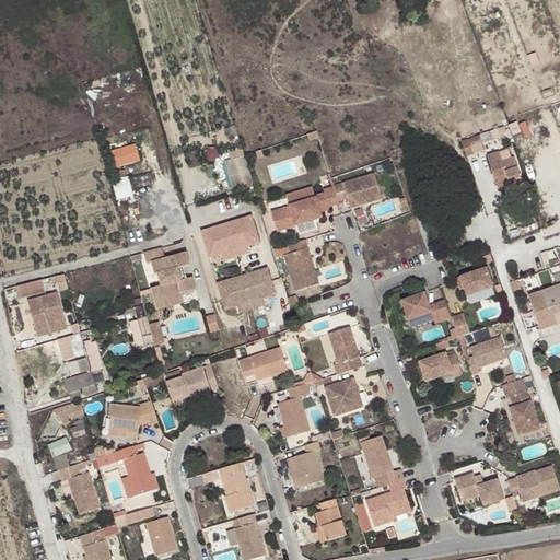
[(538,142),(534,129),(514,136),(518,149),(538,142)]
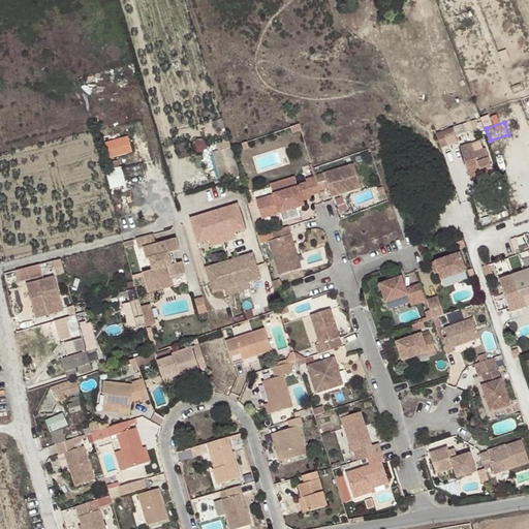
[(441,132),(444,139),(454,136),(452,129),(441,132)]
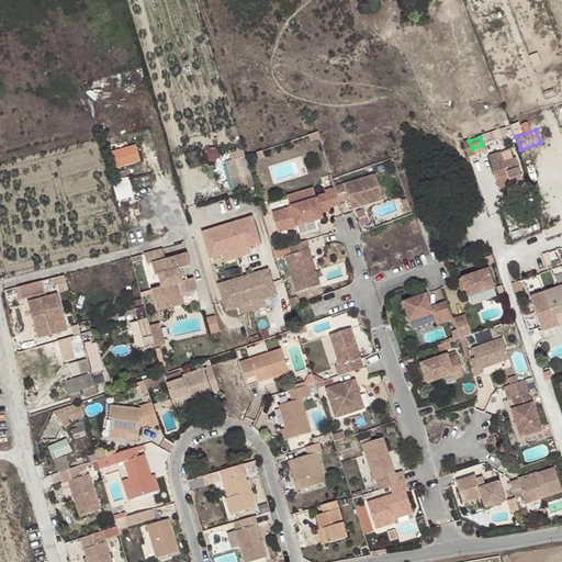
[(467,159),(474,156),(469,141),(461,143),(467,159)]
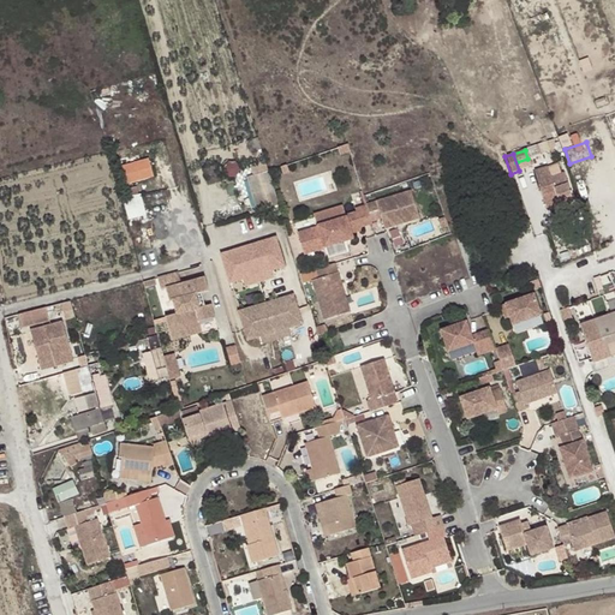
[(121,163),(127,184),(155,174),(148,155),(121,163)]
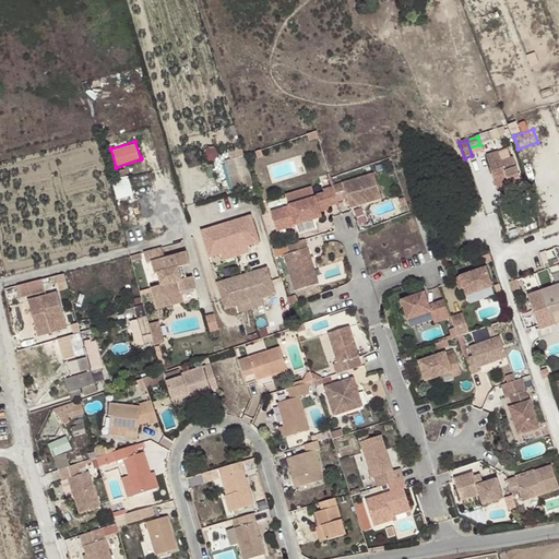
[(224,159),(233,190),(253,185),(245,154),(224,159)]
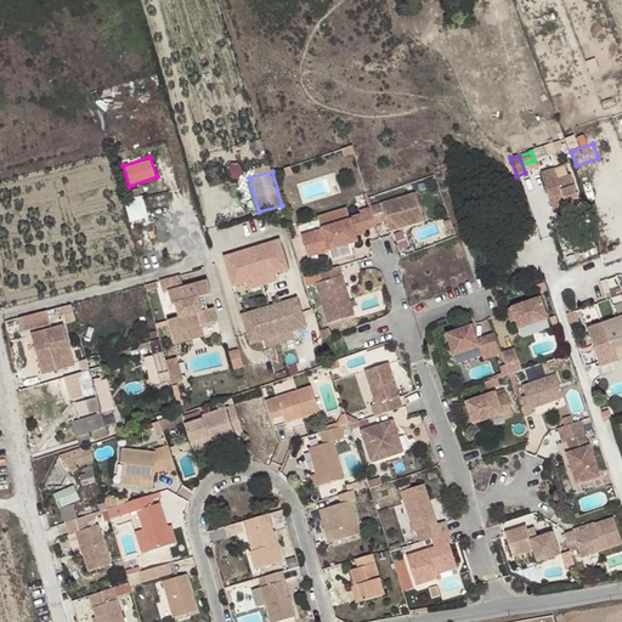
[(565,208),(580,203),(572,181),(558,186),(554,175),(542,180),(552,210),(565,205),(565,208)]
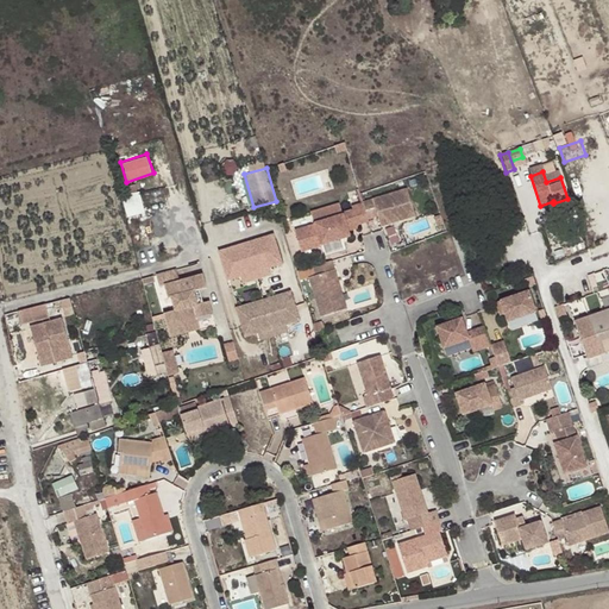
[(407,189),(363,203),(368,220),(378,217),(381,227),(415,217),(407,189)]
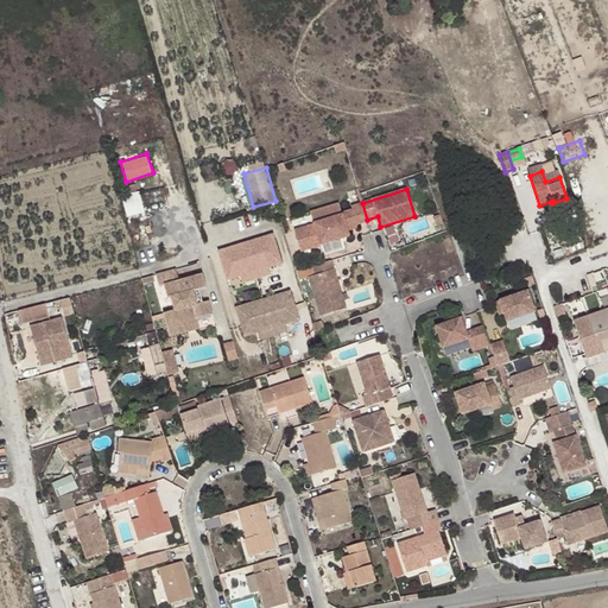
[(122,195),(126,215),(145,213),(141,191),(122,195)]
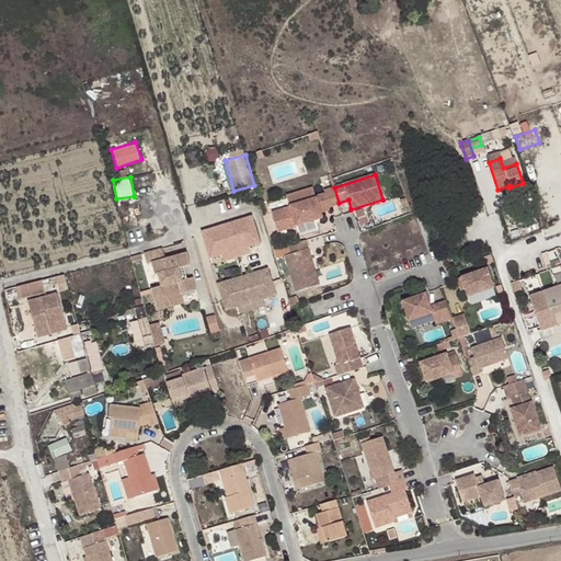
[(260,195),(256,185),(247,189),(249,198),(260,195)]
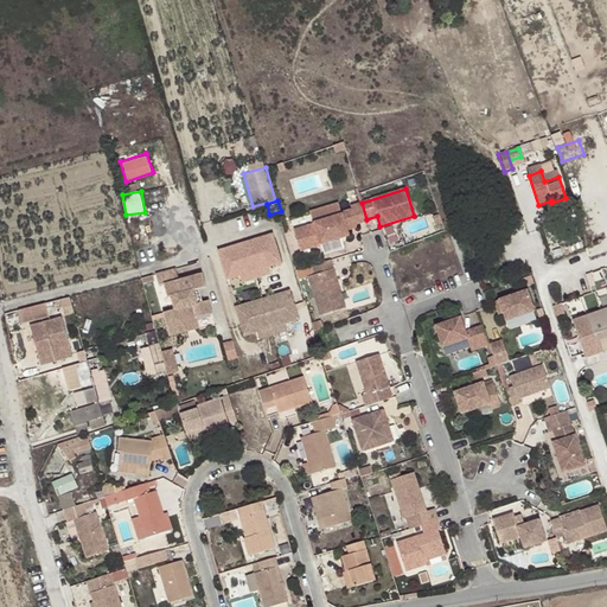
[(366,219),(362,203),(351,206),(351,210),(342,212),(342,215),(313,223),(313,224),(294,230),(300,251),(320,246),(349,236),(347,231),(345,224),(355,221),(356,224),(357,224),(368,222),(366,219)]
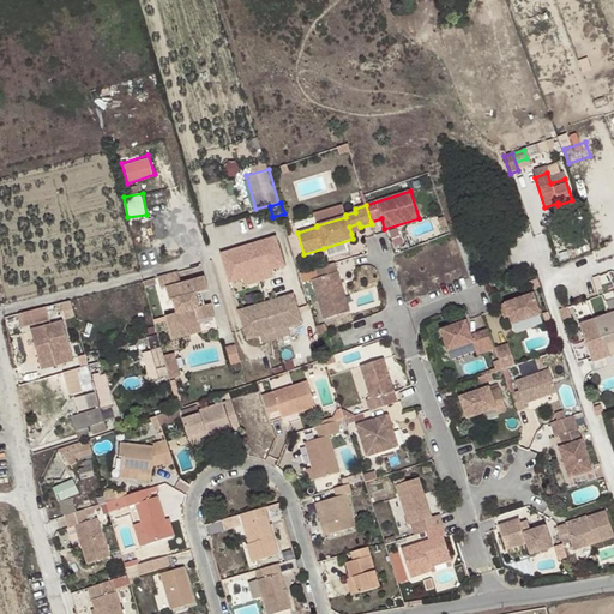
[(359,223),(349,227),(351,234),(362,230),(361,227),(360,227),(359,223)]
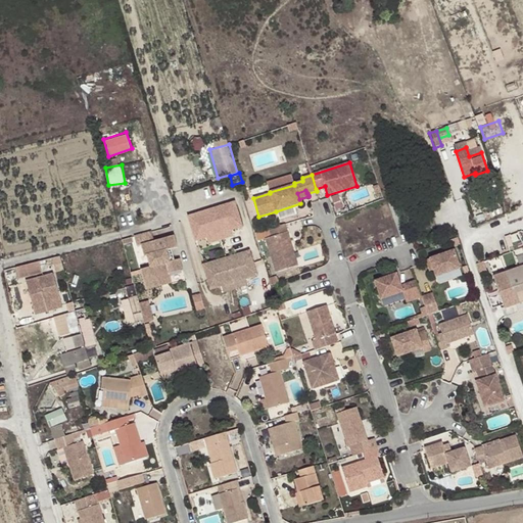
[(238,200),(191,215),(198,239),(209,236),(233,229),(245,225),(238,200)]
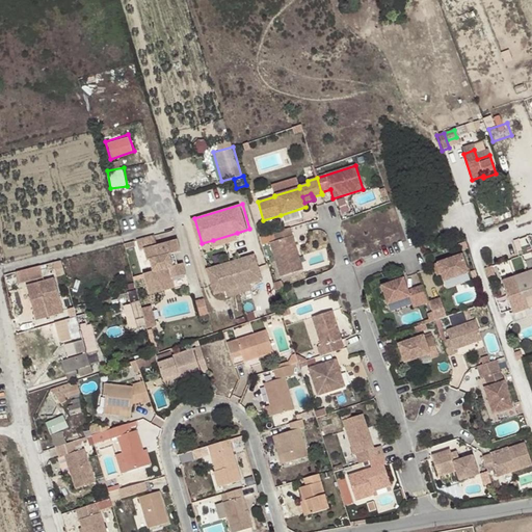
[(295,236),(293,228),(276,232),(280,240),(272,242),(283,276),(306,269),(299,250),(296,250),(292,237),(295,236)]
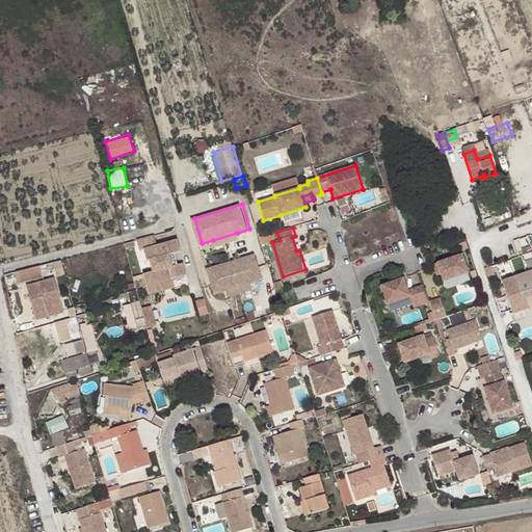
[(156,234),(157,240),(178,237),(177,231),(156,234)]
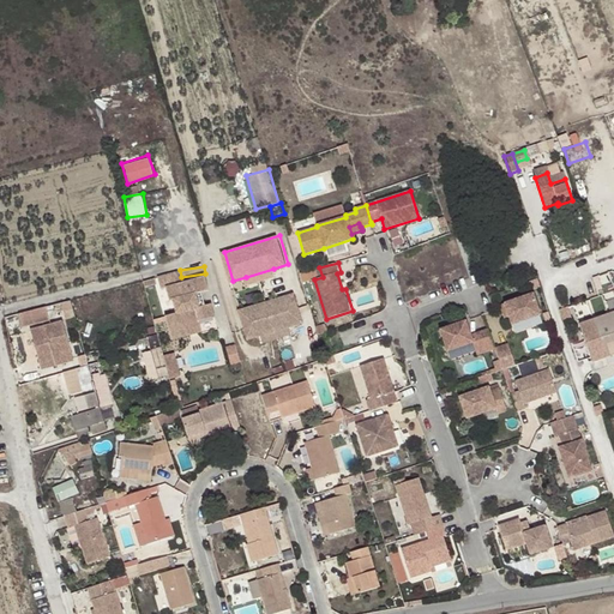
[(275,269),(246,277),(248,284),(277,276),(275,269)]
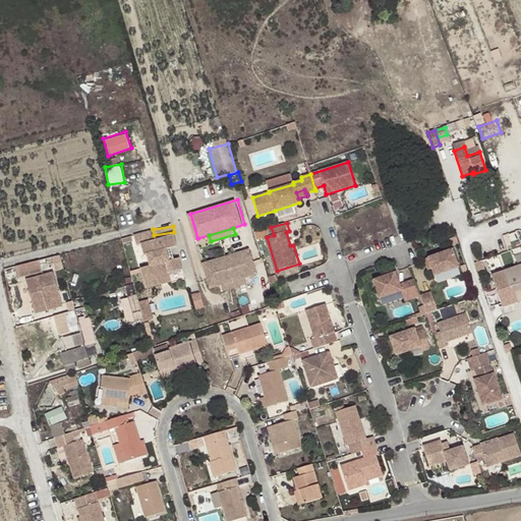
[(152,233),(134,237),(136,247),(141,246),(145,257),(148,256),(150,268),(146,269),(150,284),(170,278),(169,275),(182,272),(179,259),(174,262),(172,255),(167,256),(166,251),(171,250),(177,248),(174,237),(154,242),(152,233)]
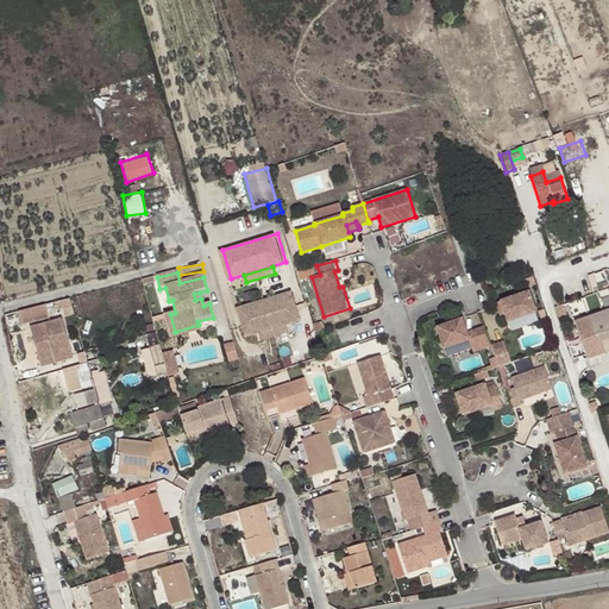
[(603,355),(608,352),(608,289),(584,297),(591,318),(603,355)]
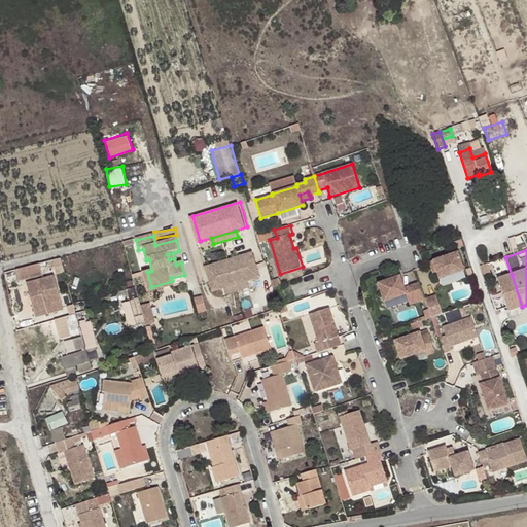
[(254,251),(207,266),(215,290),(226,287),(250,280),(262,276),(254,251)]
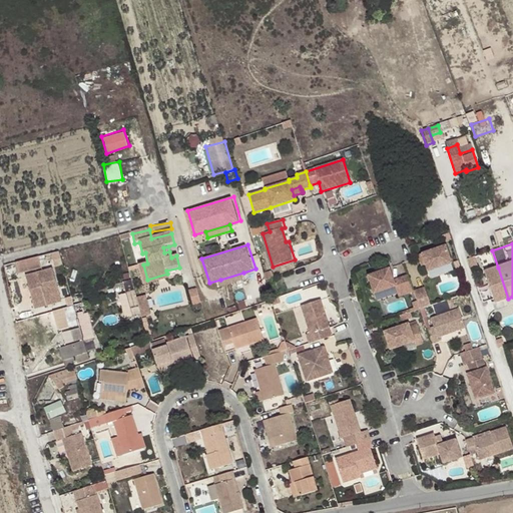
[(445,245),(422,253),(425,265),(427,272),(451,264),(445,245)]
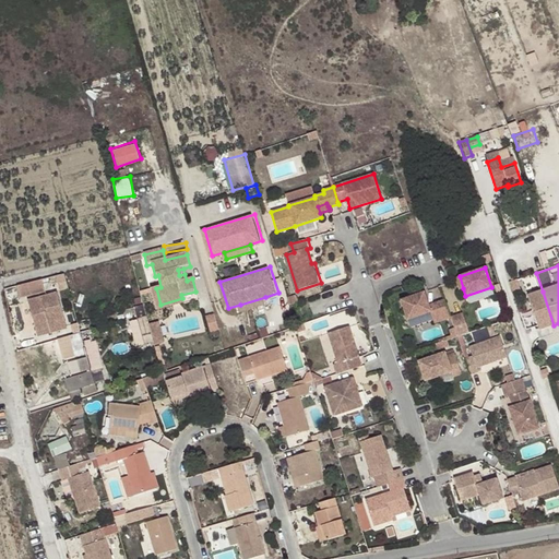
[(54,275),(57,289),(69,286),(64,272),(54,275)]
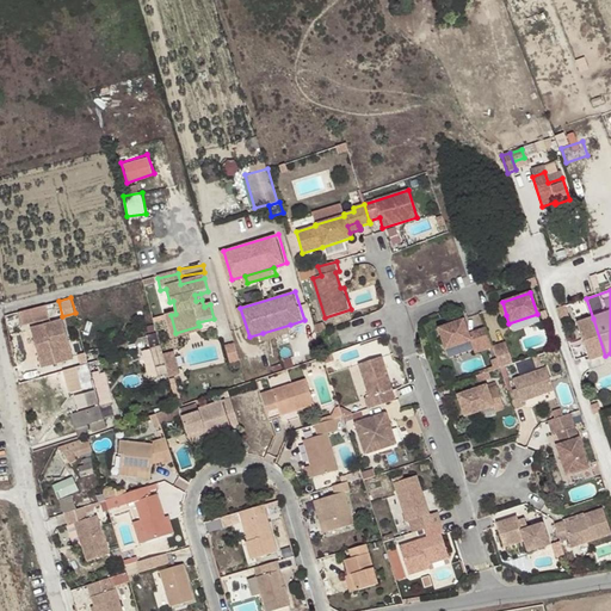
[(31,310),(19,314),(23,326),(49,320),(45,306),(31,309),(31,310)]
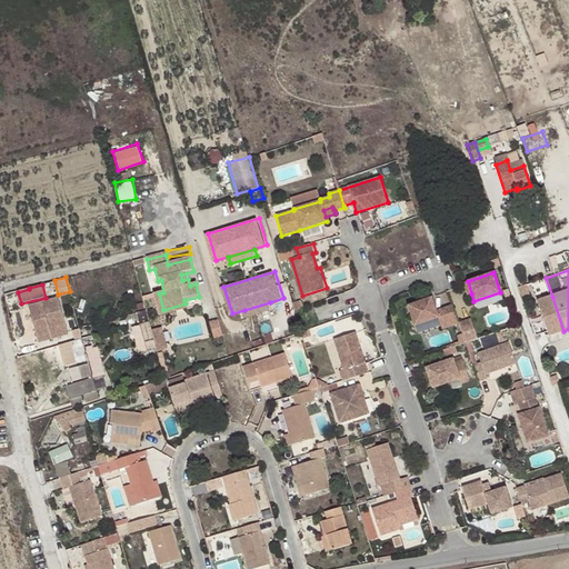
[(163,310),(159,293),(153,296),(159,317),(187,309),(186,303),(163,310)]
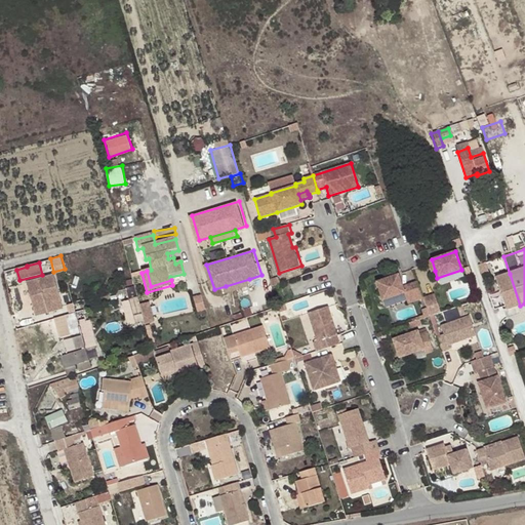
[(497,278),(508,310),(520,306),(510,274),(497,278)]
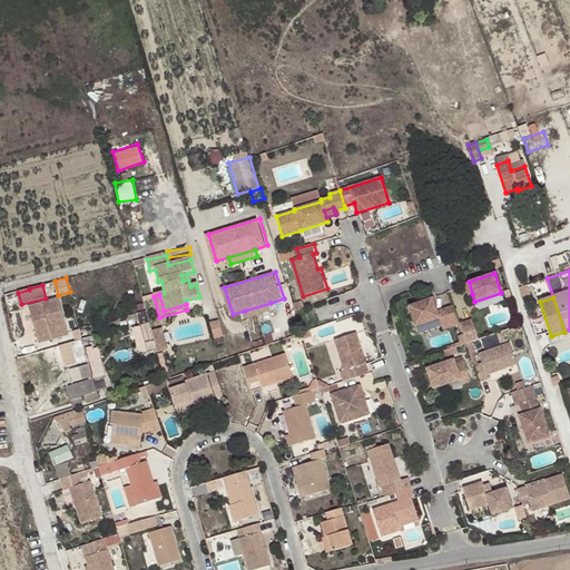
[(451,327),(445,308),(436,312),(432,298),(409,307),(415,327),(439,318),(442,331),(451,327)]
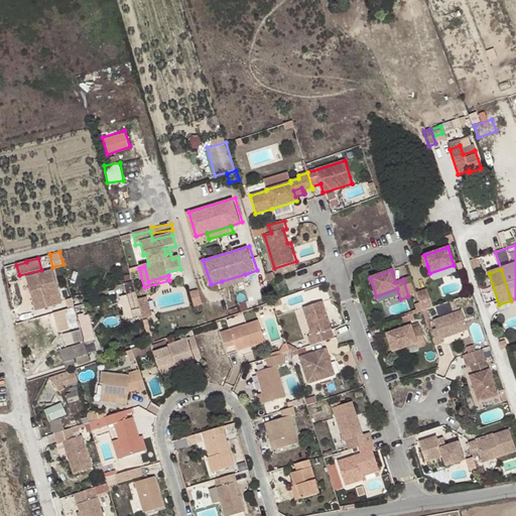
[(33,307),(44,303),(43,298),(58,293),(51,271),(25,279),(33,307)]
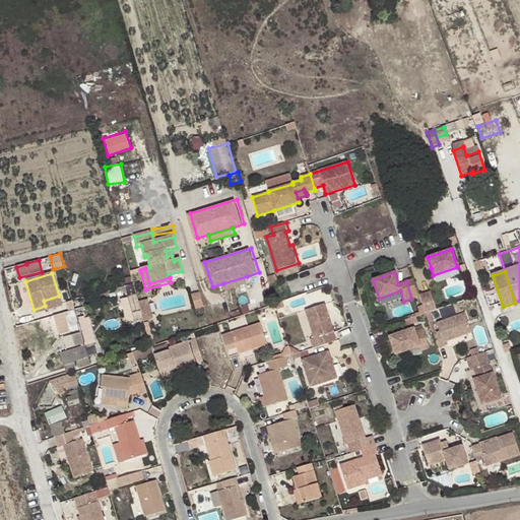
[(247,276),(223,283),(225,289),(249,282),(247,276)]
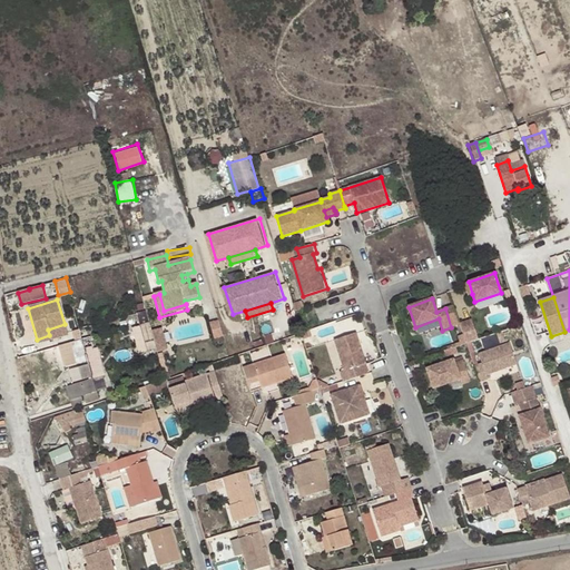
[(453,306),(445,308),(451,327),(460,324),(459,324),(453,306)]
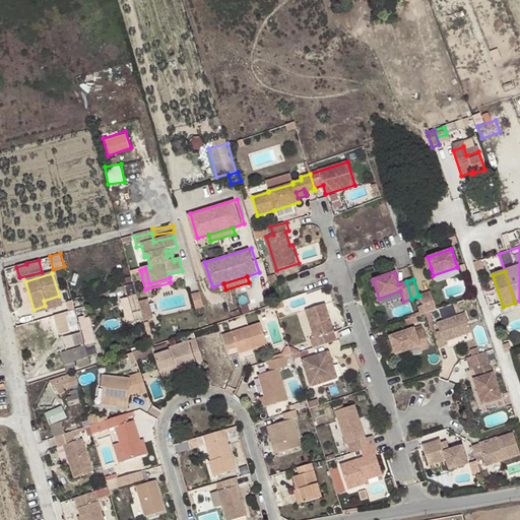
[(128,298),(136,295),(134,284),(125,286),(128,298)]
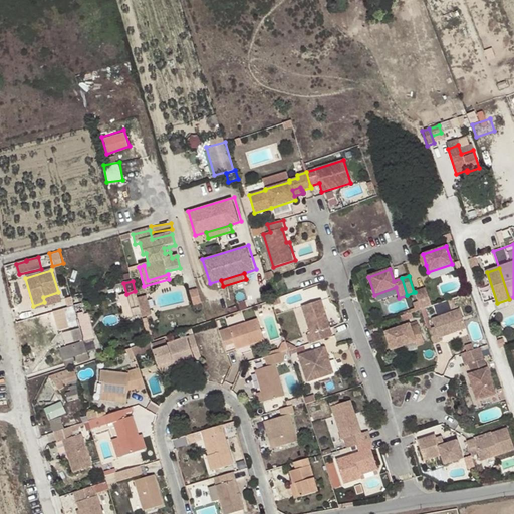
[(194,304),(202,301),(197,287),(190,289),(194,304)]
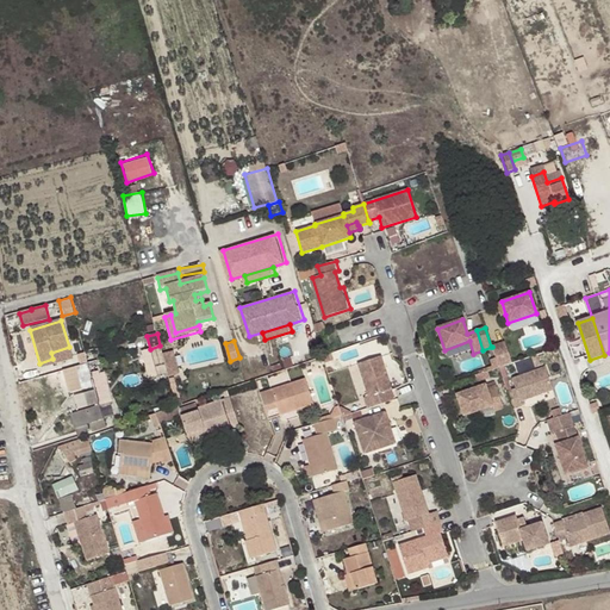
[(504,342),(491,347),(492,347),(498,368),(511,363),(504,342)]
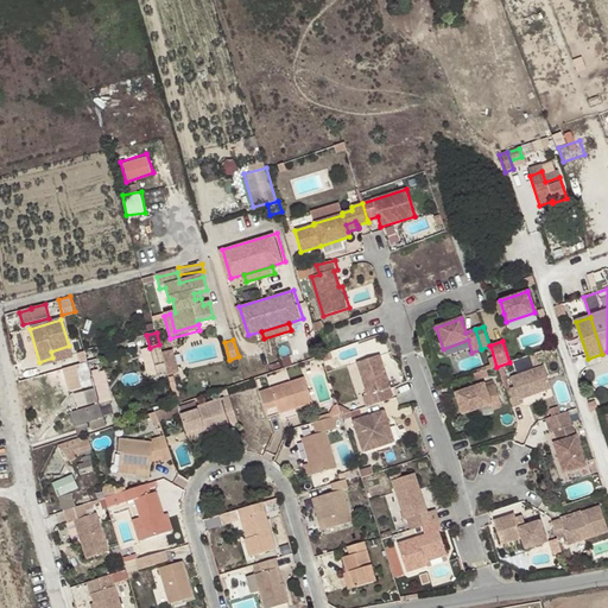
[(367,407),(387,400),(384,391),(391,388),(380,355),(358,362),(368,396),(363,397),(367,407)]
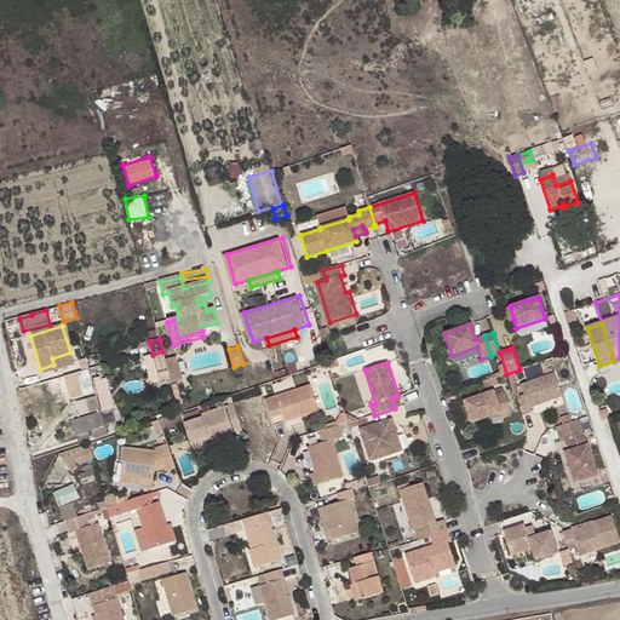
[(526,378),(547,373),(545,363),(523,368),(526,378)]
